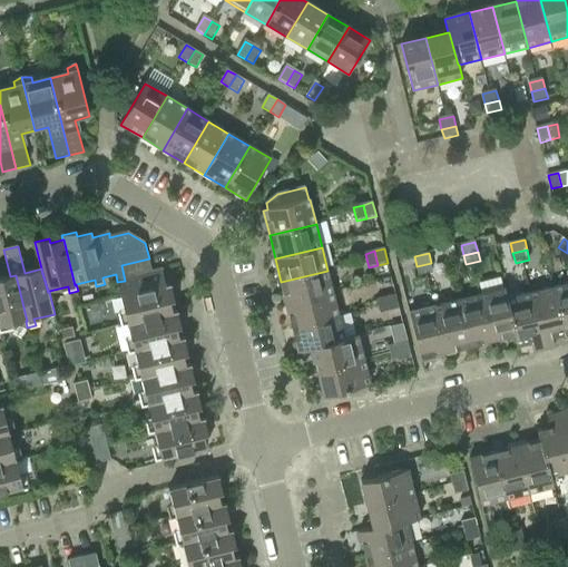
[(153,272),(149,258),(121,265),(125,281),(117,282),(127,319),(120,320),(123,329),(128,326),(128,325),(174,314),(174,313),(170,301),(175,300),(170,285),(167,286),(163,270),(153,272)]
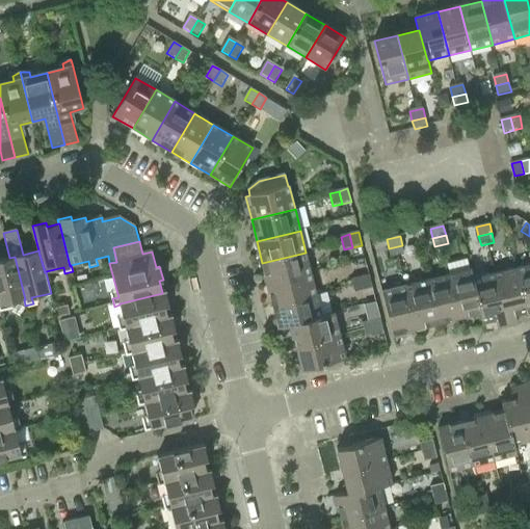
[(402,245),(389,248),(391,258),(404,255),(402,245)]
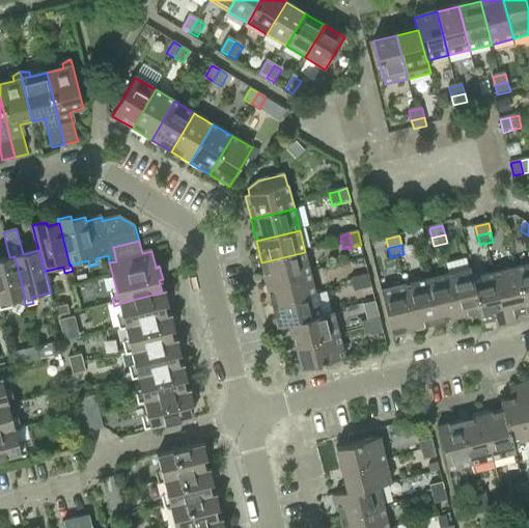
[(305,252),(261,262),(267,284),(310,274),(305,252)]
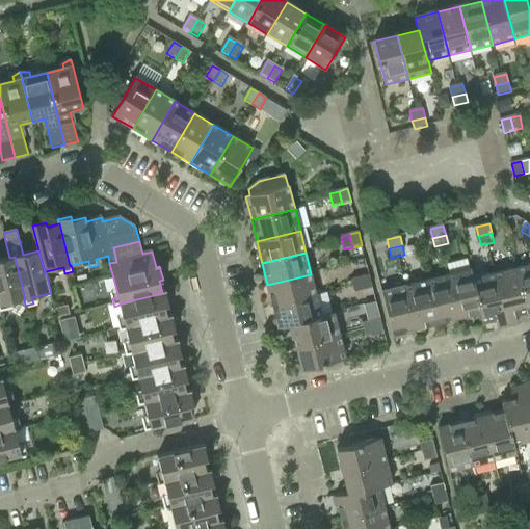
[(0,305),(0,306),(0,305),(0,311),(0,312),(8,310),(6,303),(24,299),(25,299),(15,257),(9,258),(0,260),(0,305)]
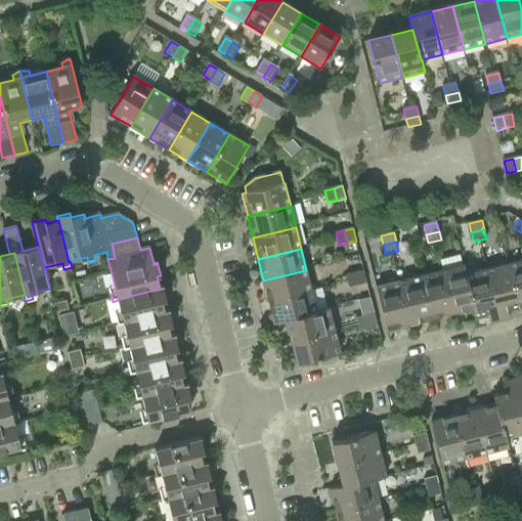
[(521,262),(509,265),(520,308),(521,307),(521,262)]
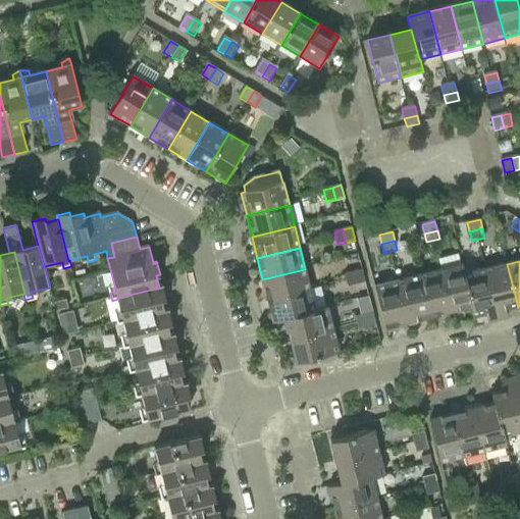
[(507,264),(485,269),(499,321),(508,319),(506,310),(518,307),(507,264)]
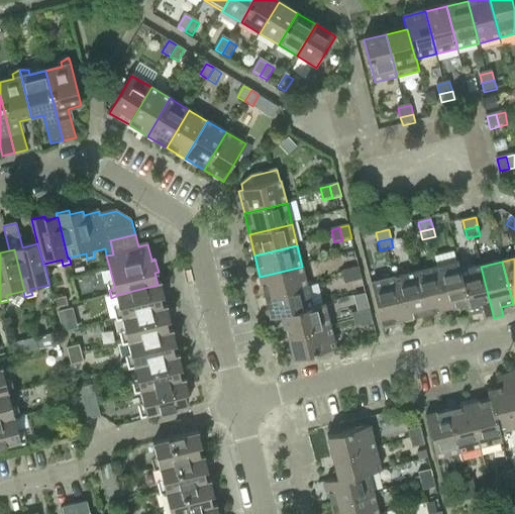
[(458,263),(436,268),(446,310),(467,305),(468,305),(459,272),(460,272),(458,263)]
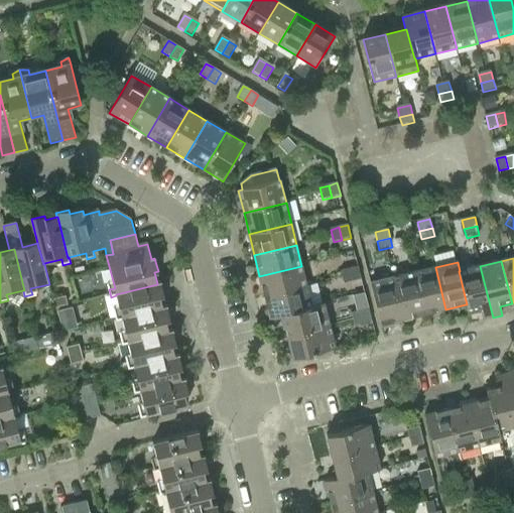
[(301,266),(259,276),(265,297),(307,287),(301,266)]
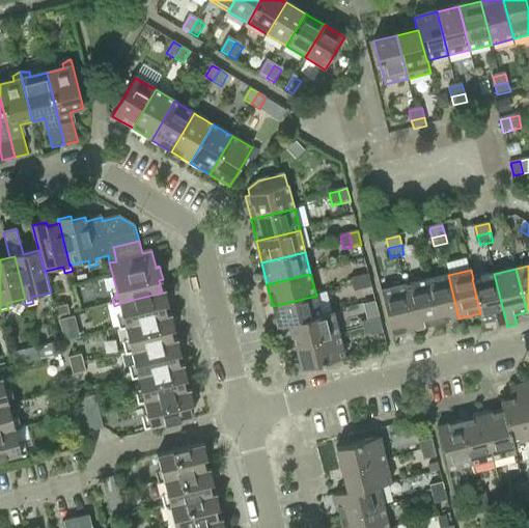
[(494,274),(473,279),(472,279),(480,313),(479,313),(482,323),(495,320),(498,330),(507,327),(494,274)]
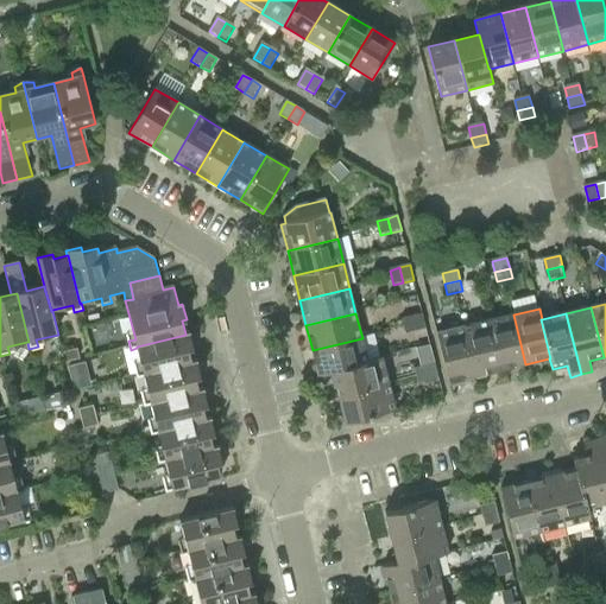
[(422,315),(412,317),(416,332),(427,330),(422,315)]
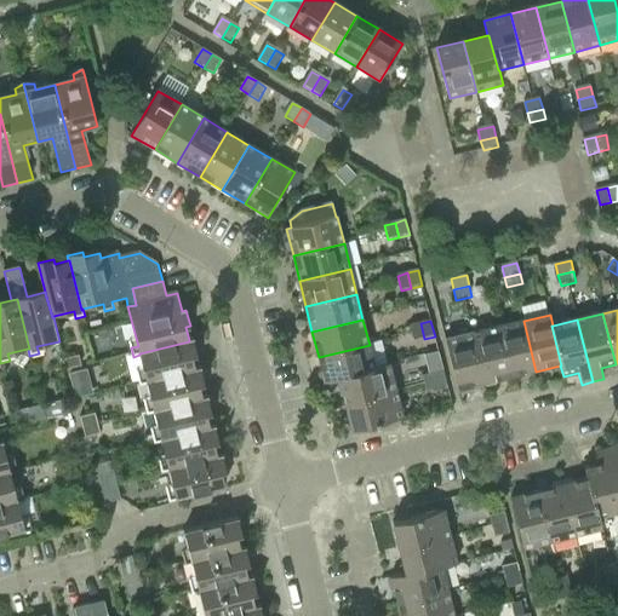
[(524,321),(498,327),(510,378),(536,372),(524,321)]
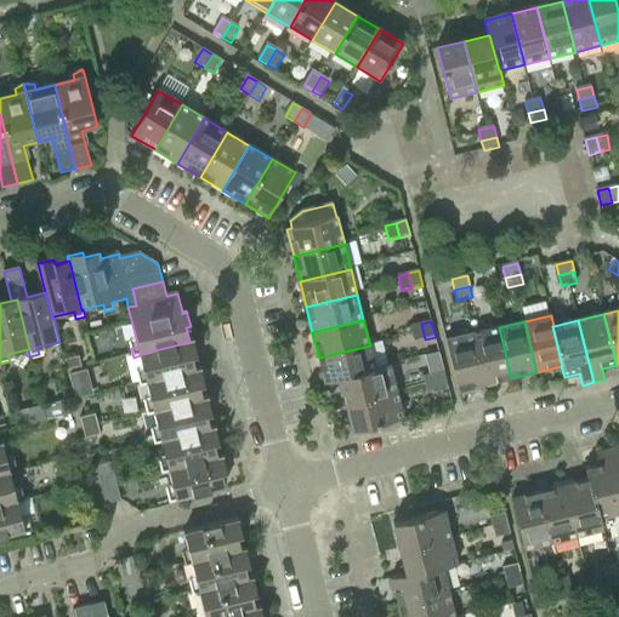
[(414,342),(425,340),(421,324),(410,327),(414,342)]
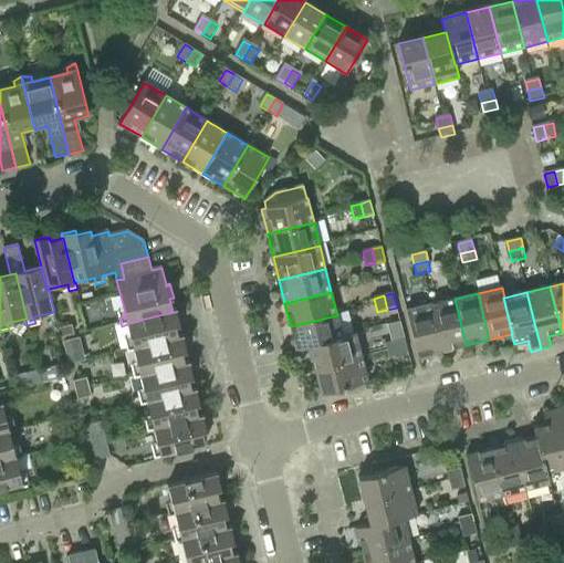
[(455,299),(431,305),(442,352),(466,345),(455,299)]
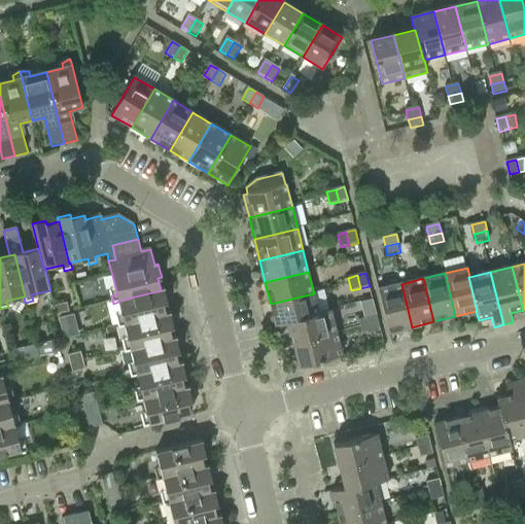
[(389,333),(412,327),(401,284),(379,289),(389,333)]
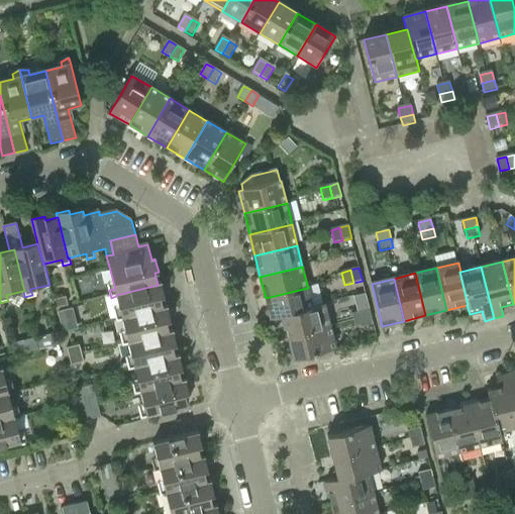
[(116,295),(116,296),(121,313),(115,314),(117,322),(122,320),(122,319),(164,309),(164,308),(161,297),(165,296),(161,283),(158,284),(158,285),(116,295)]
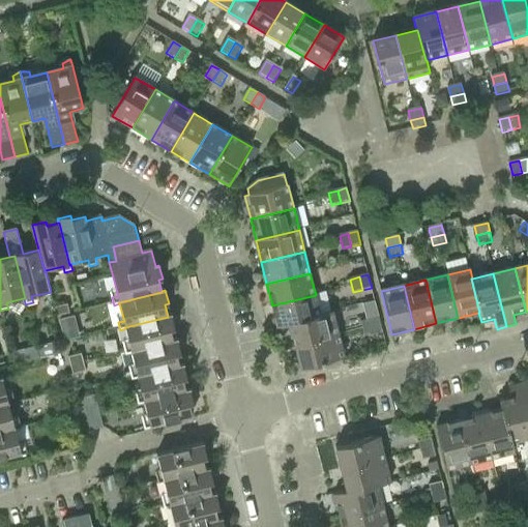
[(316,295),(272,305),(277,328),(291,325),(290,324),(321,317),(321,316),(316,295)]
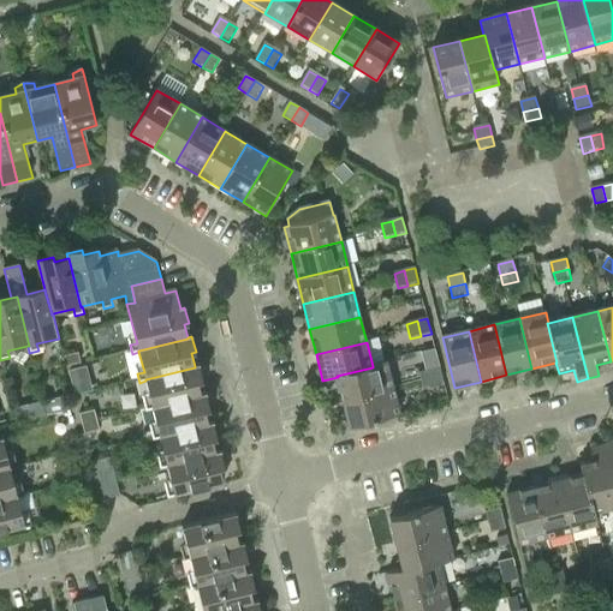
[(435,351),(422,353),(427,372),(429,371),(440,369),(435,351)]
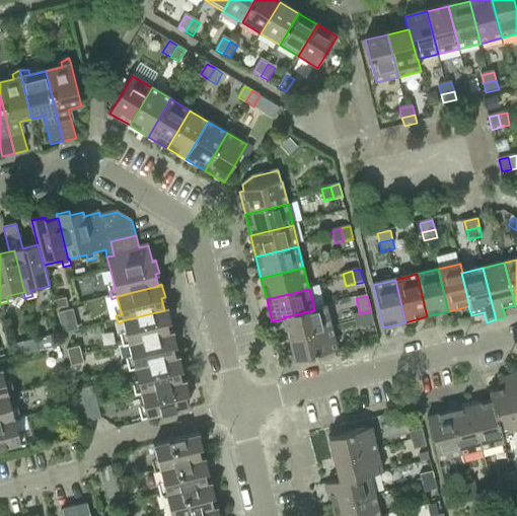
[(66,299),(54,302),(56,311),(68,308),(66,299)]
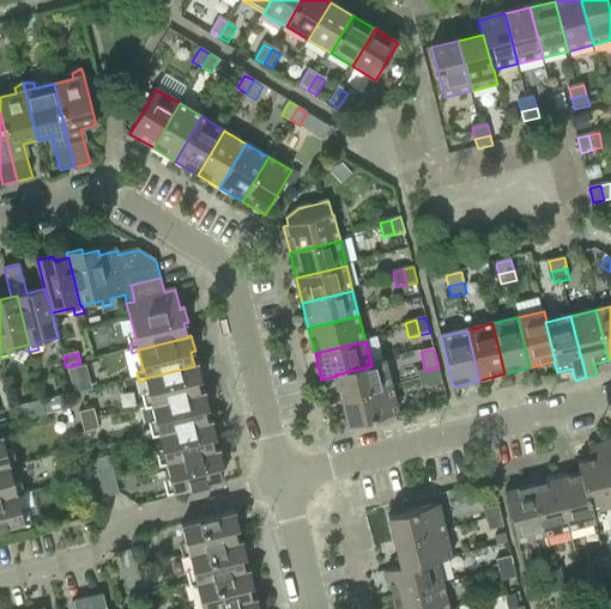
[(336,375),(337,376),(343,400),(393,387),(386,360),(371,365),(371,366),(336,375)]
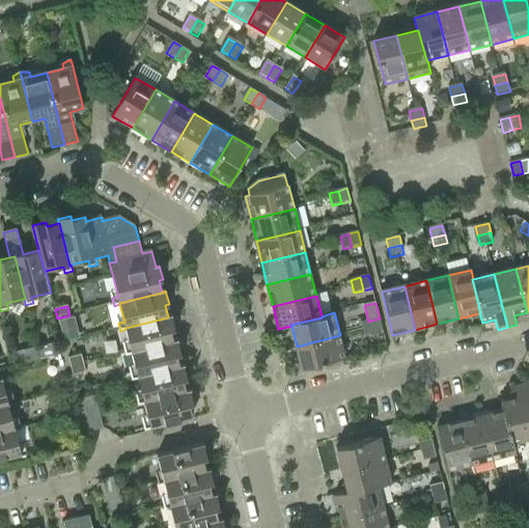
[(126,328),(126,329),(131,346),(124,348),(127,356),(133,354),(132,353),(174,342),(174,341),(171,330),(175,329),(171,315),(168,316),(168,317),(126,328)]
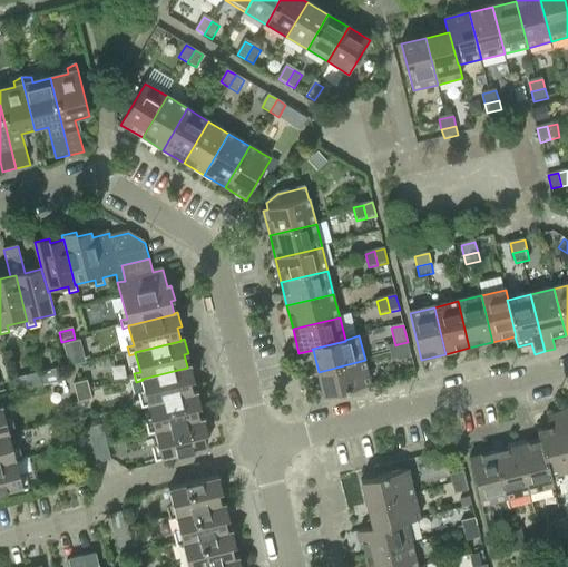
[(408,342),(398,344),(402,359),(411,357),(408,342)]
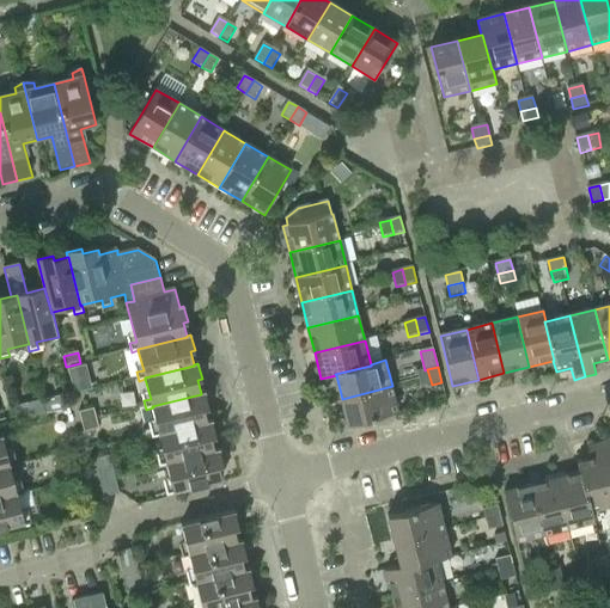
[(432,385),(427,369),(425,370),(418,373),(421,387),(432,385)]
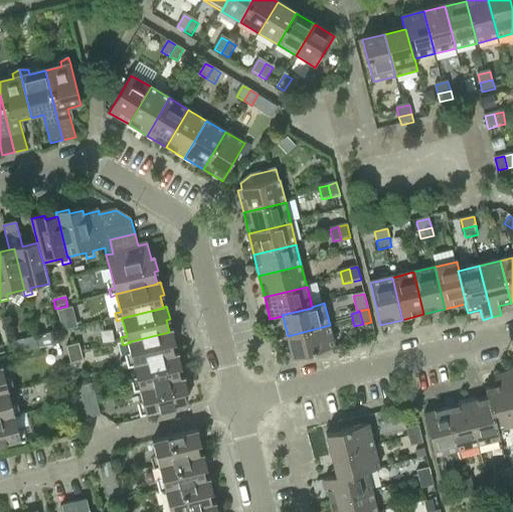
[(73,321),(60,324),(62,333),(75,329),(73,321)]
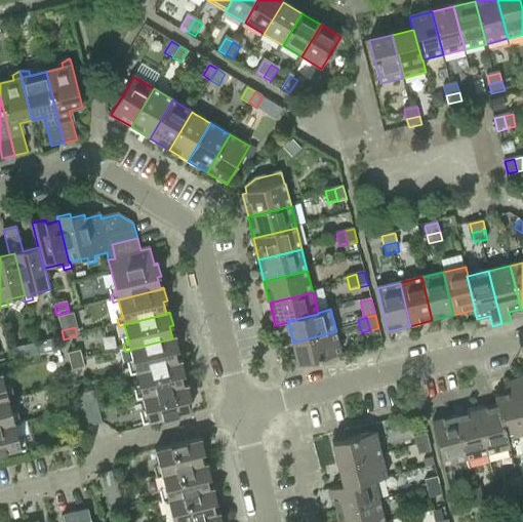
[(336,331),(293,343),(298,365),(342,354),(336,331)]
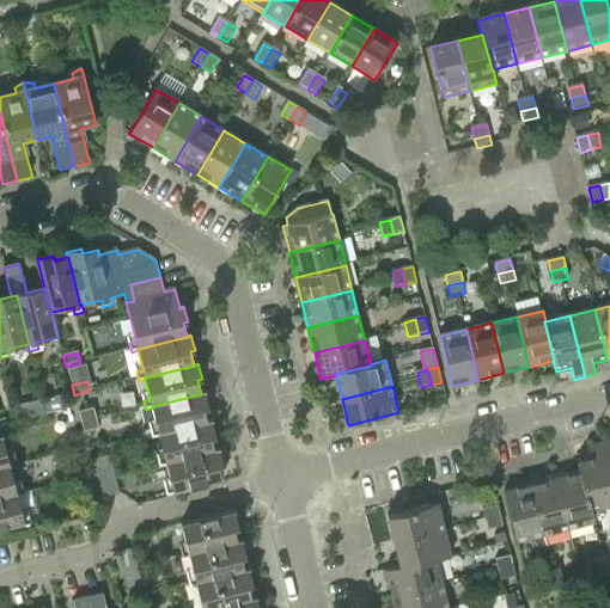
[(201,394),(152,406),(153,407),(158,428),(151,429),(153,438),(160,436),(159,435),(208,423),(208,422),(205,409),(209,407),(206,392),(201,393),(201,394)]
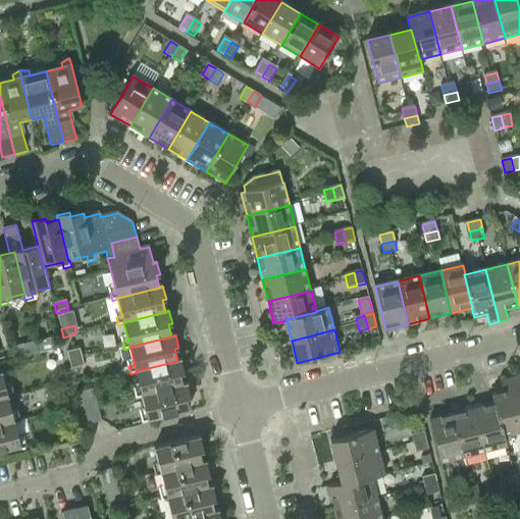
[(47,343),(38,345),(41,354),(61,349),(60,345),(62,345),(60,336),(46,341),(47,343)]
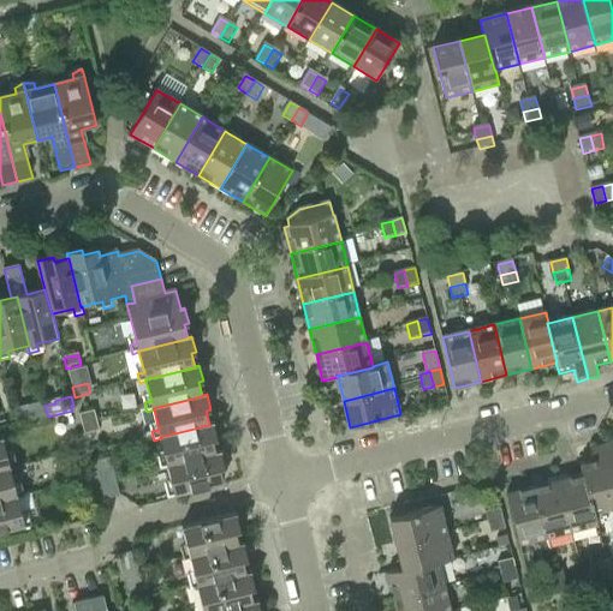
[(42,403),(15,411),(17,420),(18,424),(46,418),(42,403)]
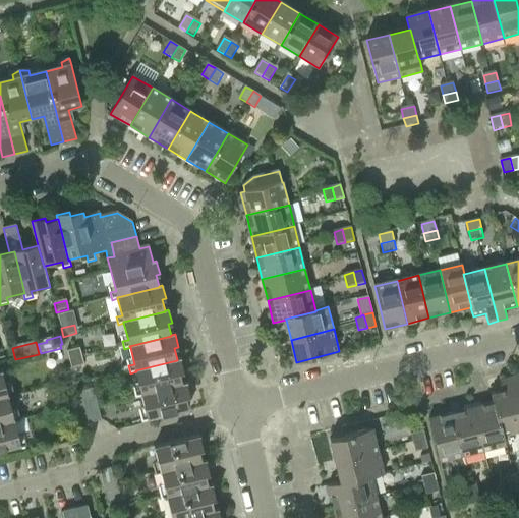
[(80,349),(67,352),(70,362),(82,358),(80,349)]
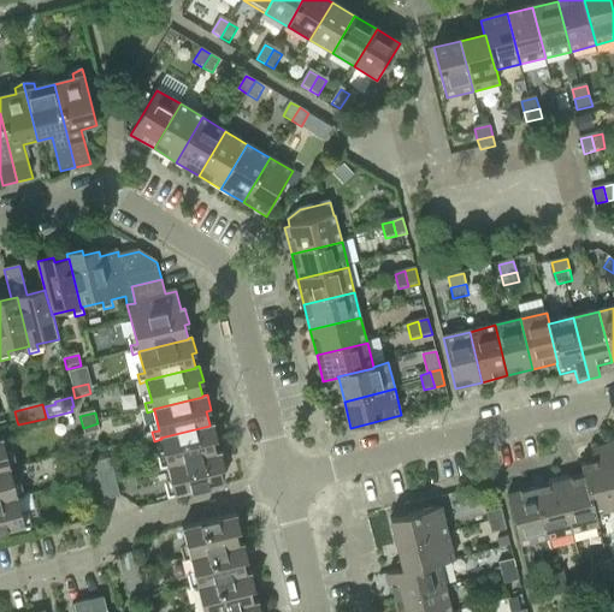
[(98,423),(83,428),(86,437),(100,433),(98,423)]
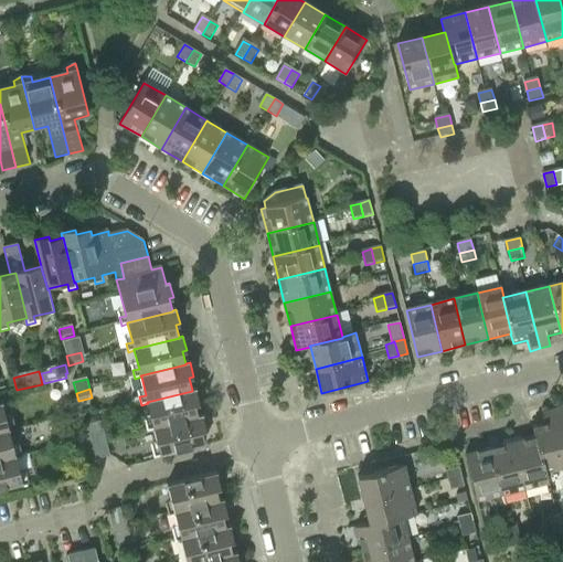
[(147,402),(148,403),(152,422),(146,423),(148,432),(155,430),(153,428),(199,417),(199,416),(195,404),(200,403),(197,389),(192,390),(192,391),(147,402)]
